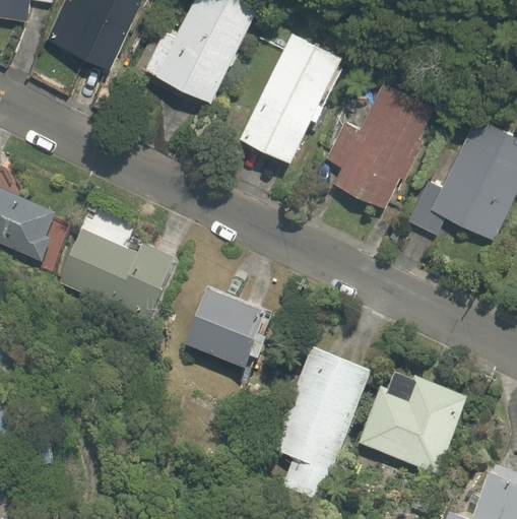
[(0,11),(29,15),(30,0),(0,0),(0,11)]
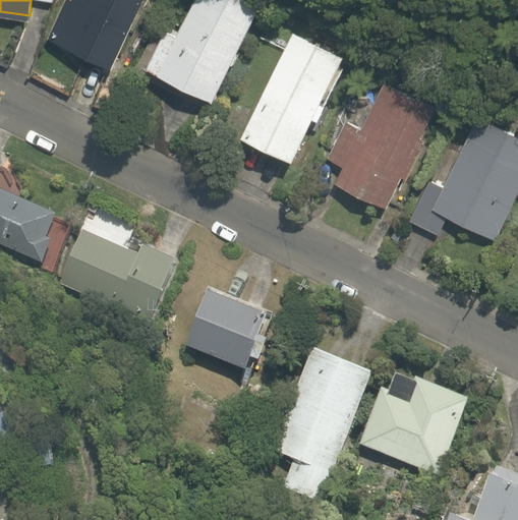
[(63,0),(48,34),(113,64),(142,0),(63,0)]
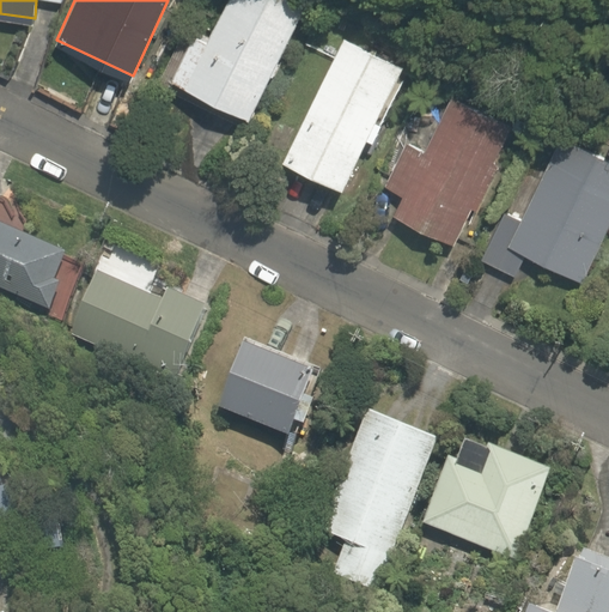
[(157,82),(247,123),(273,71),(275,72),(281,59),(279,58),(305,2),(299,0),(227,0),(209,36),(184,24),(157,82)]
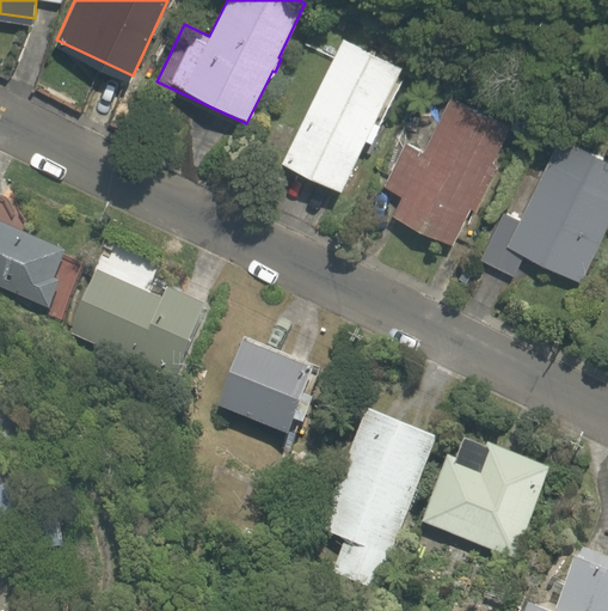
[(286,156),(345,184),(369,133),(373,134),(381,116),(379,115),(403,63),(343,35),(286,156)]
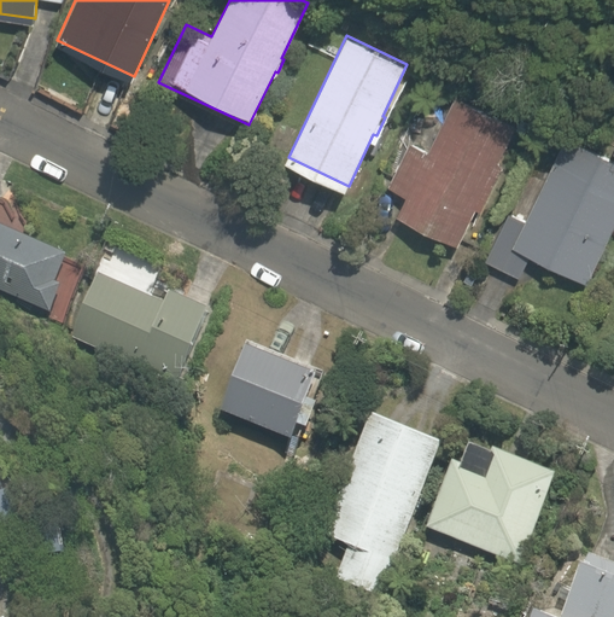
[(397,211),(457,242),(516,123),(455,93),(427,150),(408,140),(386,184),(405,193),(397,211)]
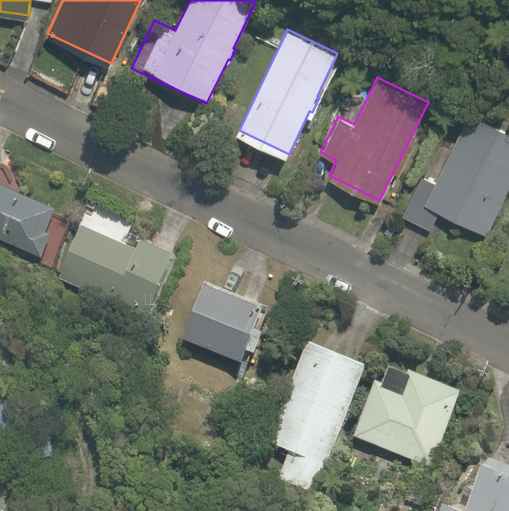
[(439,209),(486,232),(508,184),(508,130),(469,111),(434,182),(420,175),(401,213),(430,227),(439,209)]
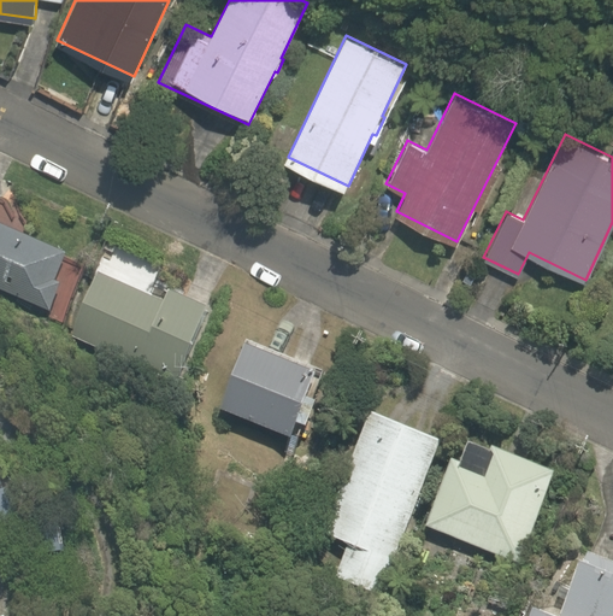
[(0,287),(52,311),(64,283),(58,280),(70,252),(0,221),(0,205),(5,194),(0,192),(0,287)]
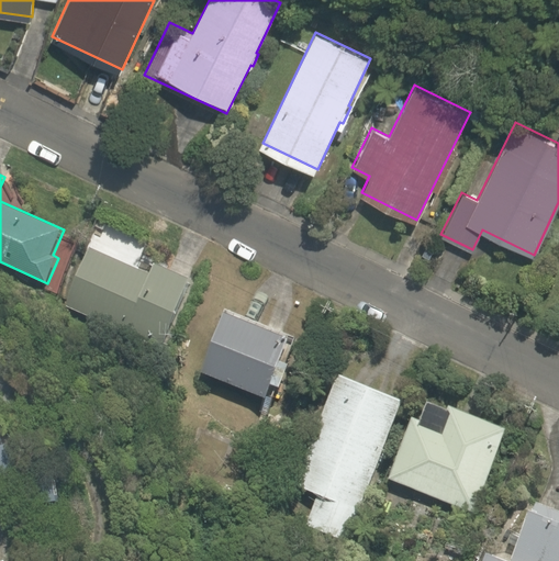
[(63,306),(159,349),(190,280),(155,264),(151,275),(89,247),(63,305),(63,306)]
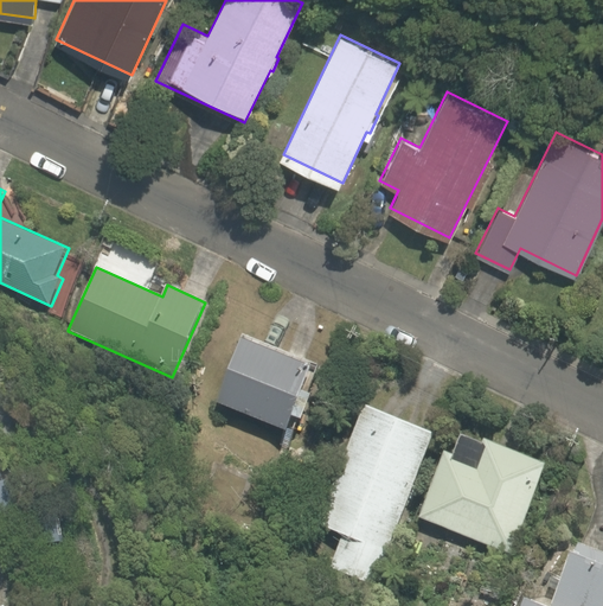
[(219,403),(289,431),(295,415),(303,419),(313,394),(306,391),(315,365),(245,338),(219,403)]
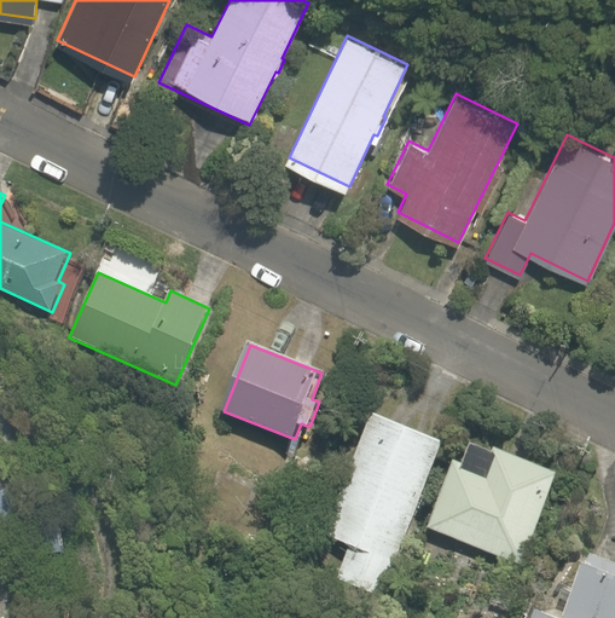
[(335,577),(381,596),(445,442),(373,413),(324,532),(349,543),(335,577)]
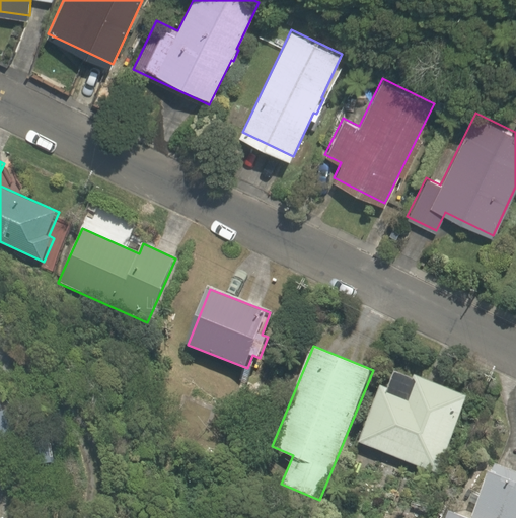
[(359,441),(437,472),(468,395),(416,374),(408,394),(382,384),(359,441)]
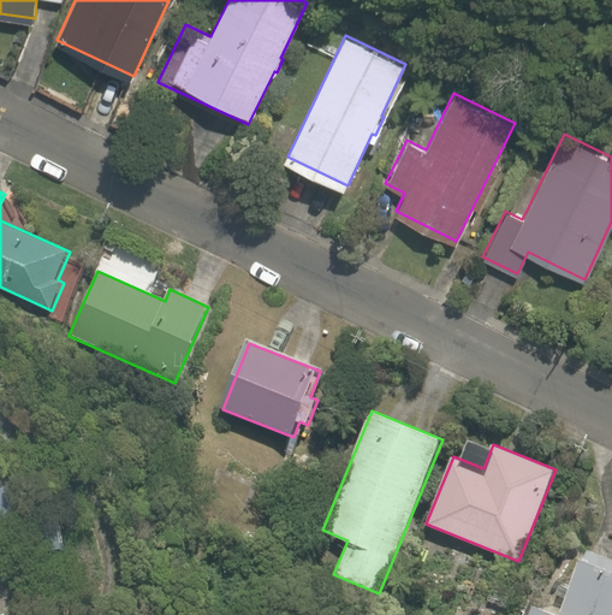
[(292,467),(286,485),(299,489),(306,472),(292,467)]
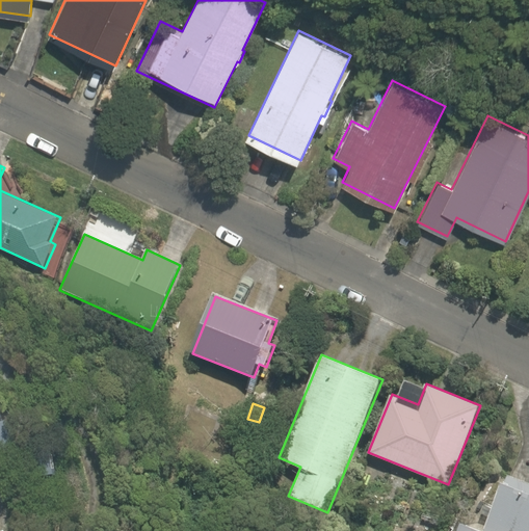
[(457,530),(528,530),(528,482),(507,474),(503,483),(502,483),(493,506),(484,503),(480,513),(488,516),(483,530),(461,522),(457,530)]
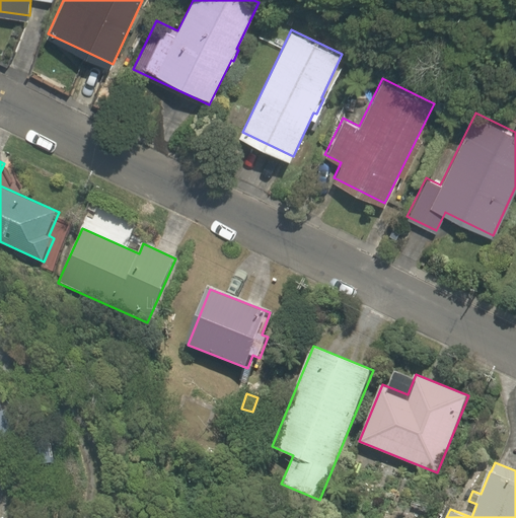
All buildings are outlined.
